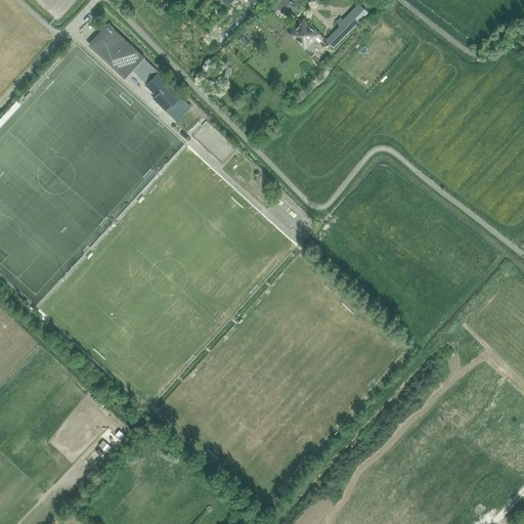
[(275,0),(272,5),(289,16),(297,5),(289,0),(275,0)]
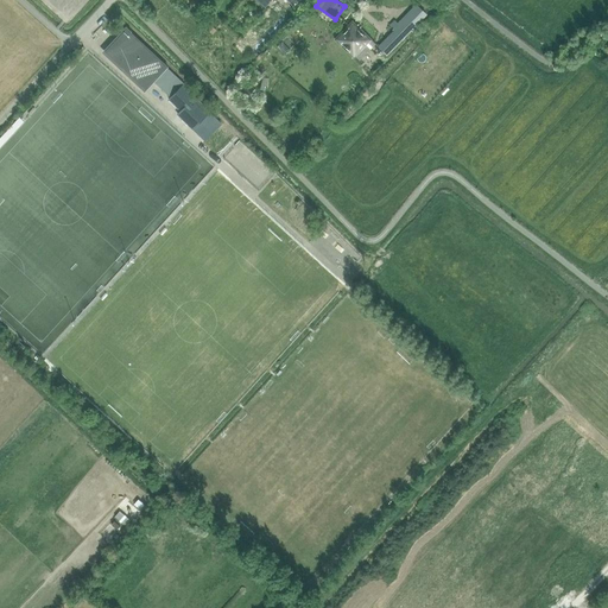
[(387,56),(426,14),(416,4),(397,23),(394,20),(390,25),(393,29),(378,46),(387,56)]
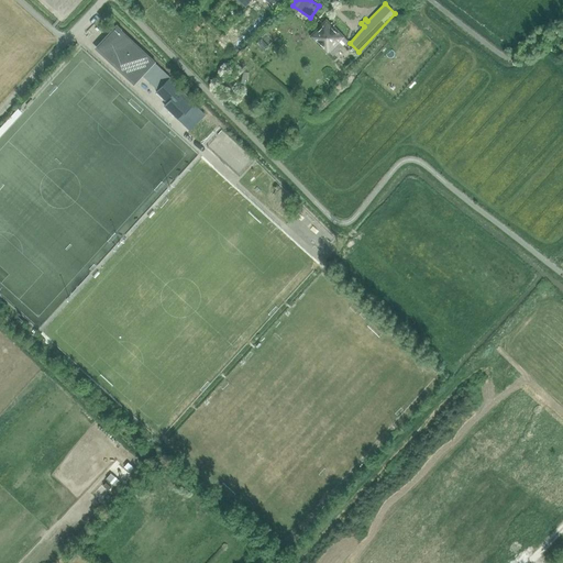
[(329,53),(333,56),(349,41),(327,20),(310,36),(328,54),(329,53)]
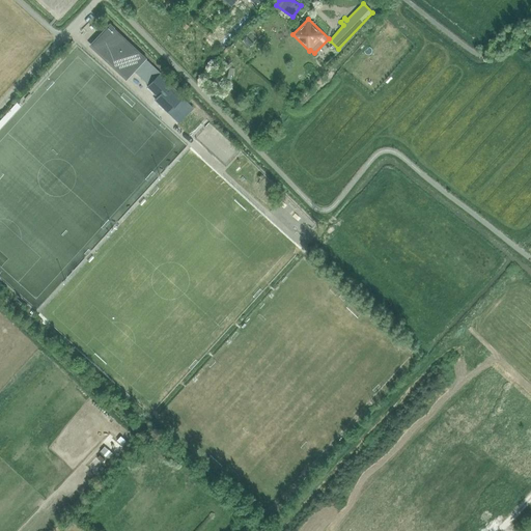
[(110,24),(89,45),(127,80),(135,72),(146,59),(147,58),(110,24)]
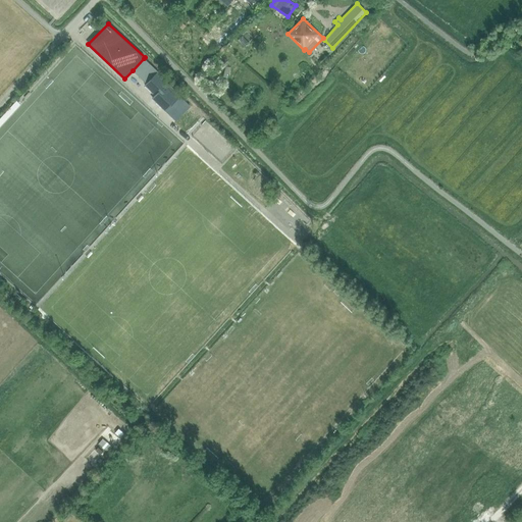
[(144,58),(133,70),(147,84),(145,85),(155,95),(152,98),(176,121),(191,107),(188,103),(188,102),(180,96),(177,99),(168,89),(170,86),(157,72),(158,71),(144,58)]
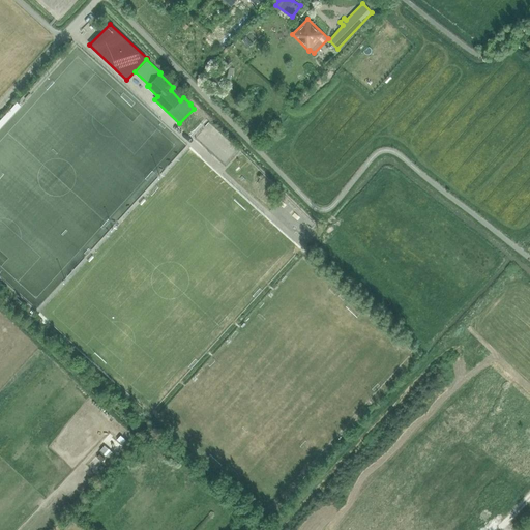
[(18,101),(0,120),(0,128),(22,106),(18,101)]
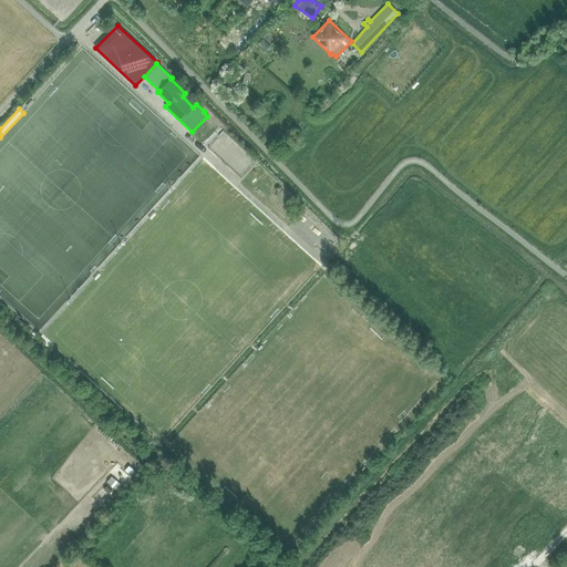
All buildings are outlined.
